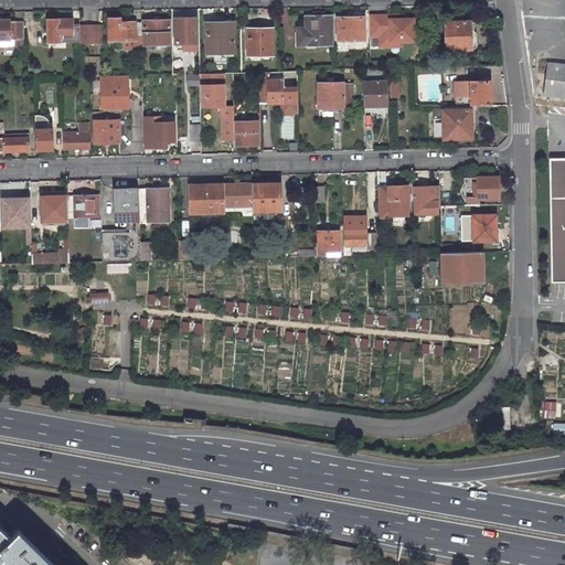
[(329,43),(329,14),(305,14),(305,28),(301,28),(302,43),(329,43)]
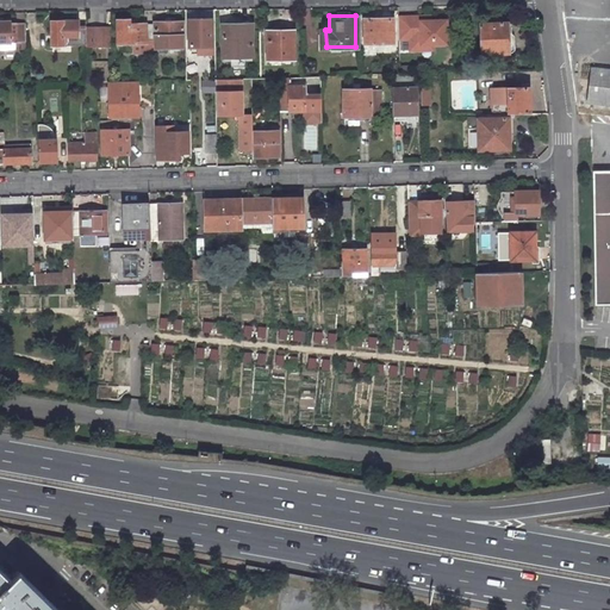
[(418,16),(396,16),(396,38),(408,38),(408,49),(419,49),(419,44),(430,43),(444,43),(443,19),(428,19),(418,20),(418,16)]
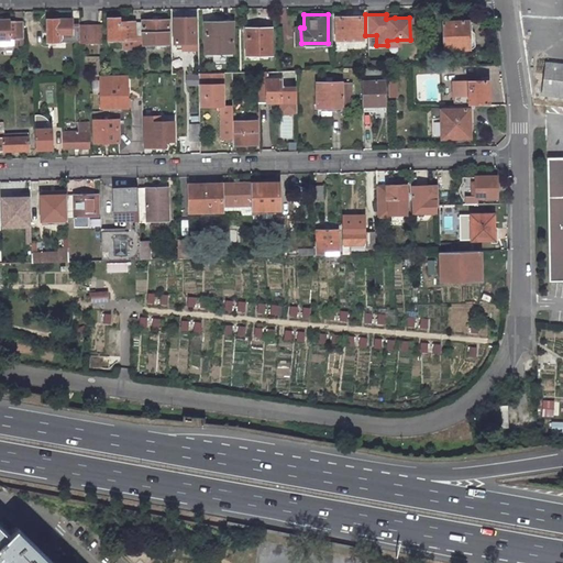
[(192,17),(173,17),(173,43),(194,42),(192,17)]
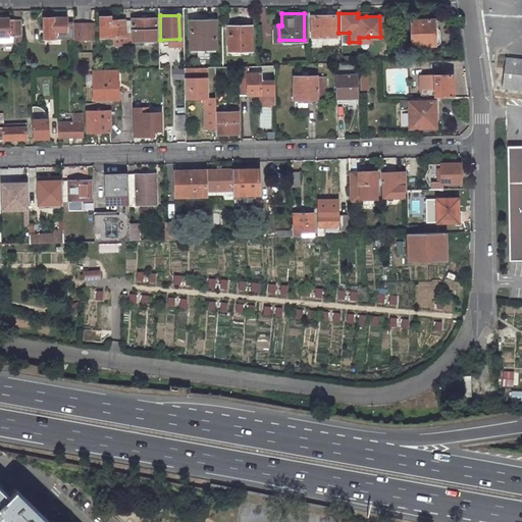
[(333,15),(309,15),(310,36),(334,36),(333,15)]
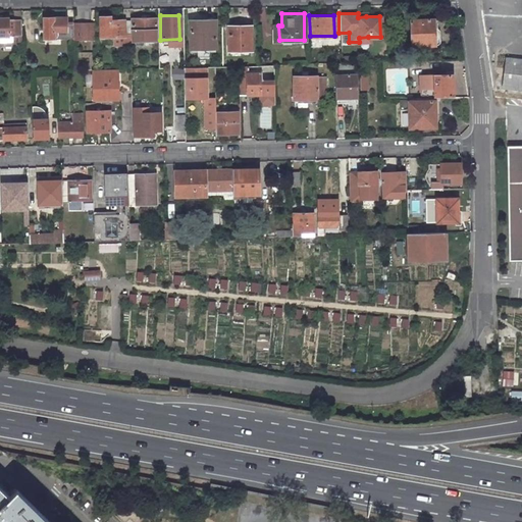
[(109,16),(100,16),(100,37),(123,37),(123,30),(129,30),(129,20),(109,20),(109,16)]
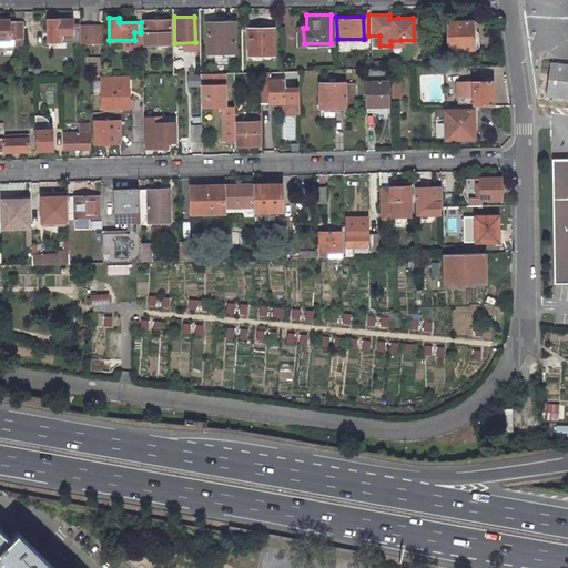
[(71,19),(47,19),(48,42),(78,41),(78,27),(72,28),(71,19)]
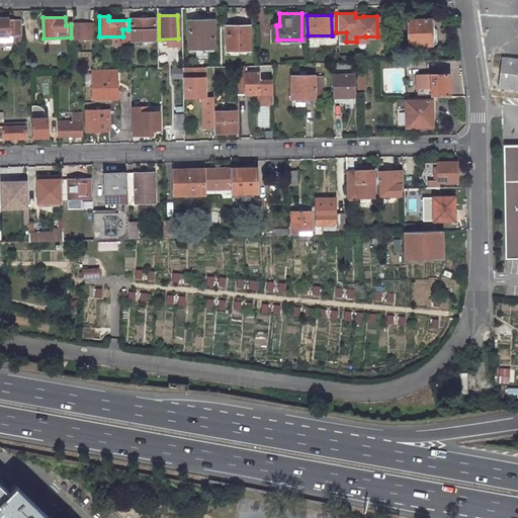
[(20,36),(20,20),(15,20),(8,20),(8,18),(0,18),(0,36),(15,36),(20,36)]
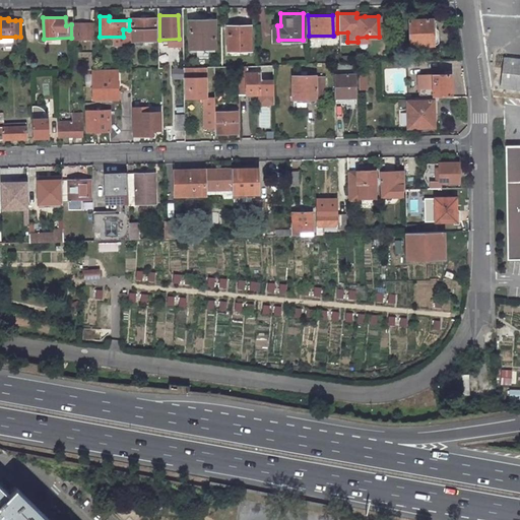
[(132,29),(132,41),(154,41),(153,29),(154,29),(154,18),(131,18),(131,29),(132,29)]
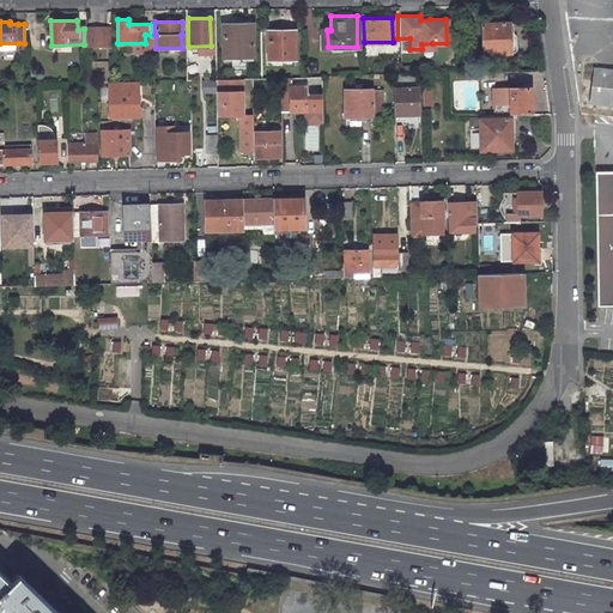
[(252,23),(220,24),(222,54),(252,54),(252,23)]
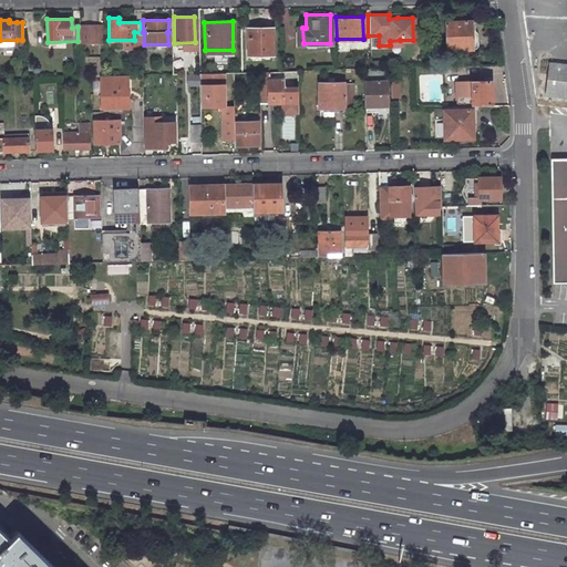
[(468,21),(443,22),(444,49),(470,48),(468,21)]
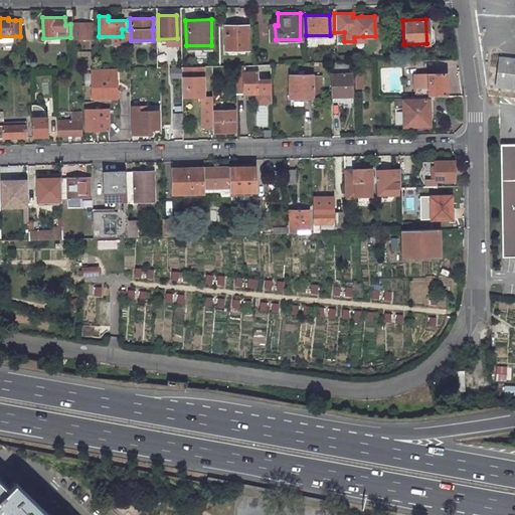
[(87,39),(87,22),(70,22),(70,24),(70,37),(70,39),(87,39)]
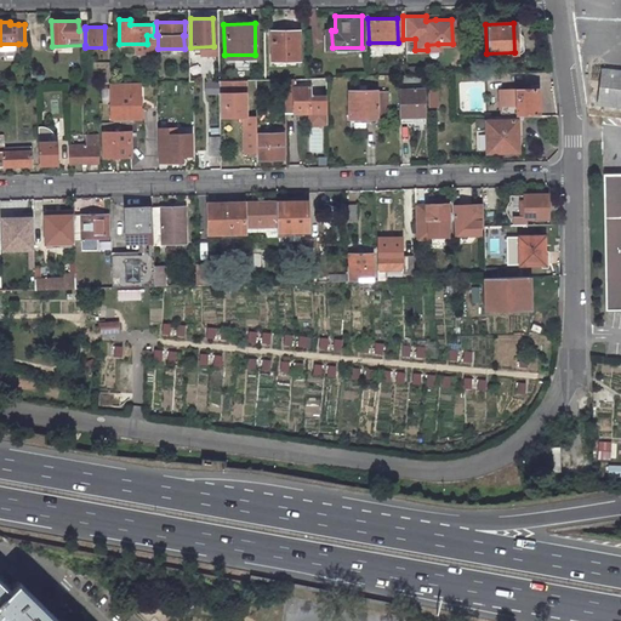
[(296,29),(271,30),(272,61),(297,60),(296,29)]
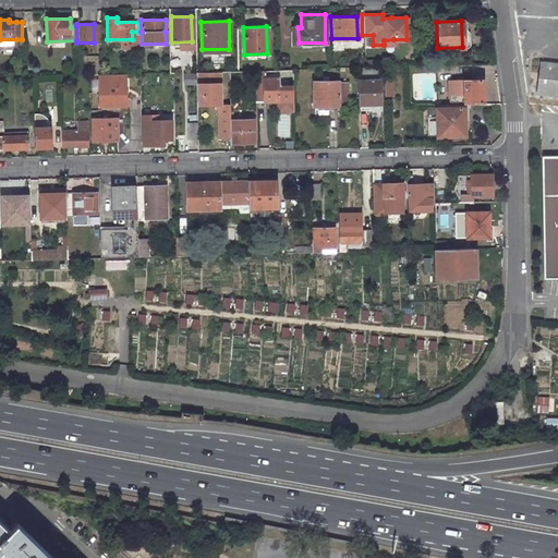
[(557,61),(538,59),(534,91),(557,94),(557,61)]
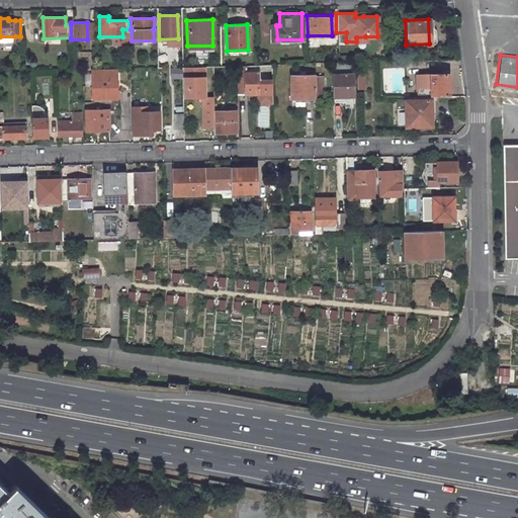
[(183,80),(197,80),(197,66),(183,67),(183,80)]
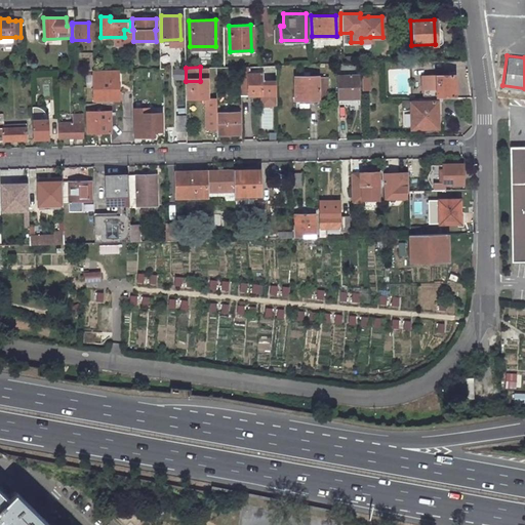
[(116,101),(119,101),(119,70),(92,71),(93,101),(116,101)]
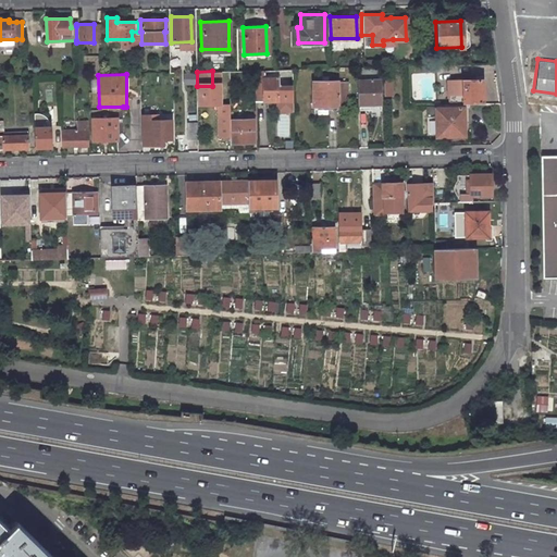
[(254,101),(276,100),(291,100),(291,98),(291,85),(276,85),(275,77),(252,78),(254,101)]
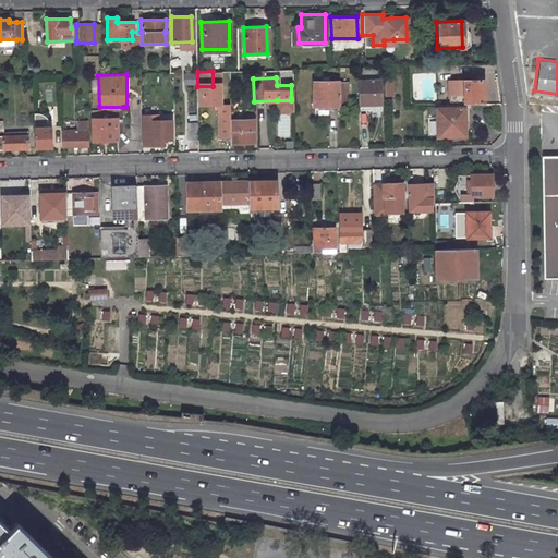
[(337,80),(312,81),(313,105),(337,105),(337,102),(346,102),(344,86),(344,80),(337,80)]
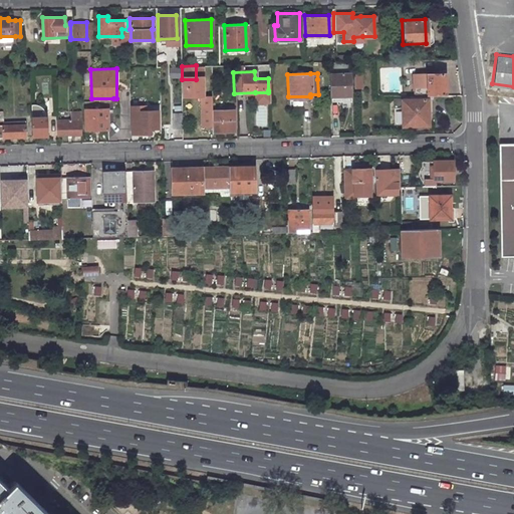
[(328,95),(350,94),(349,73),(328,74),(328,95)]
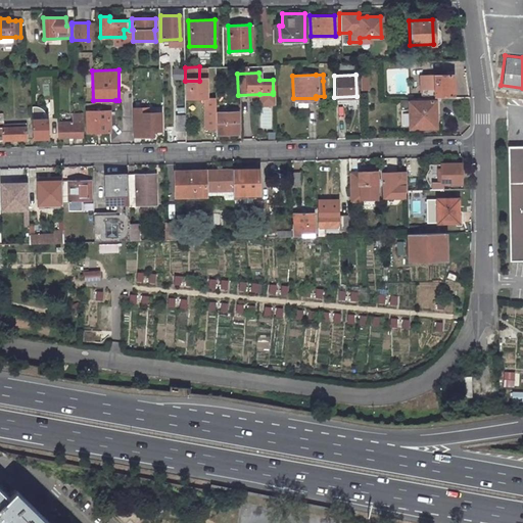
[(450,75),(419,75),(420,88),(434,87),(434,94),(450,94),(450,75)]
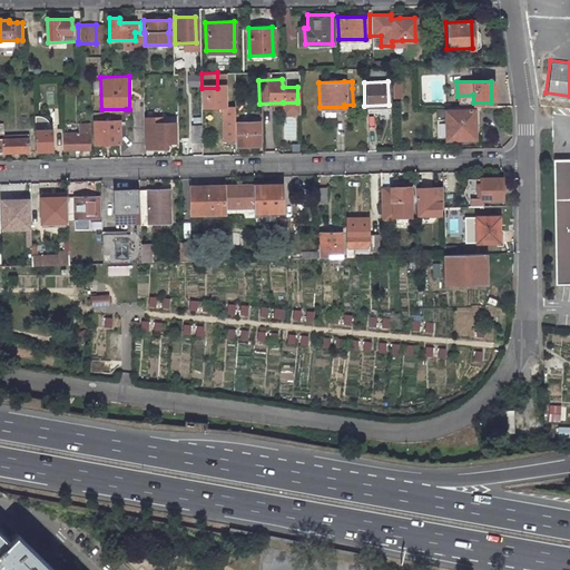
[(235,146),(234,116),(227,116),(227,109),(222,109),(222,116),(222,139),(227,138),(227,145),(228,146),(235,146)]
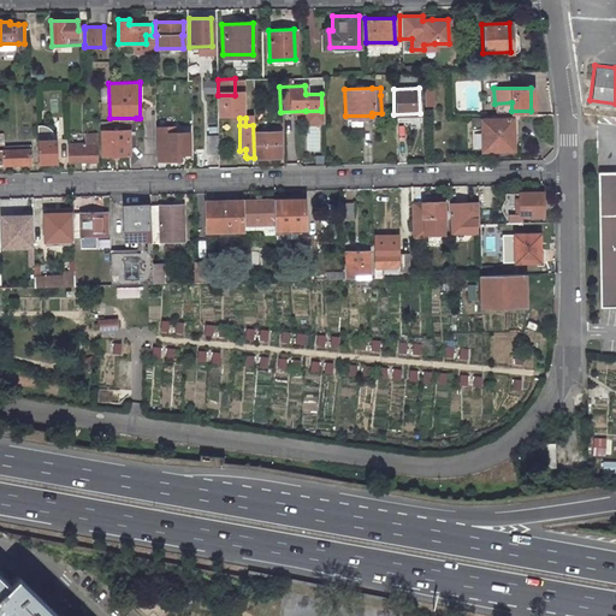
[(480,150),(513,149),(513,118),(479,119),(469,119),(471,148),(480,148),(480,150)]
